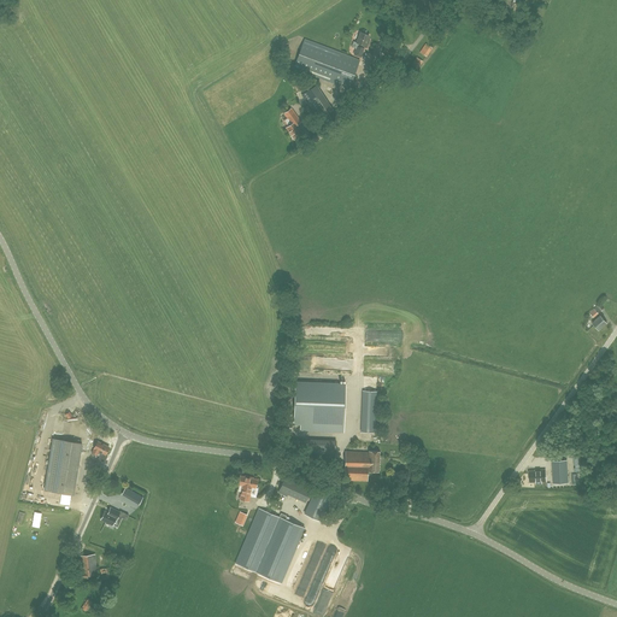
[(351,47),(356,48),(354,54),(360,57),(364,47),(366,47),(368,43),(366,42),(369,35),(360,33),(357,42),(353,41),(351,47)]
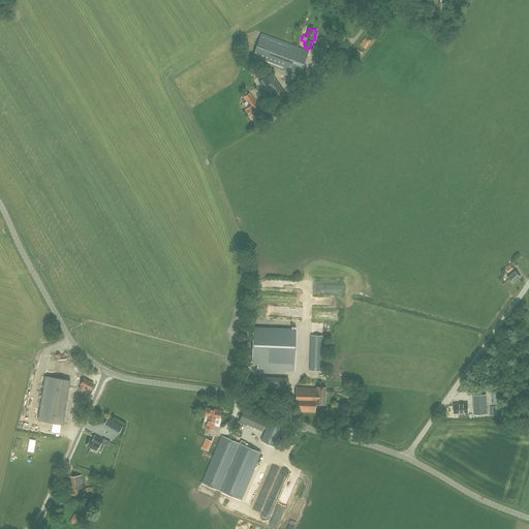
[(251,58),(299,76),(308,52),(261,33),(251,58)]
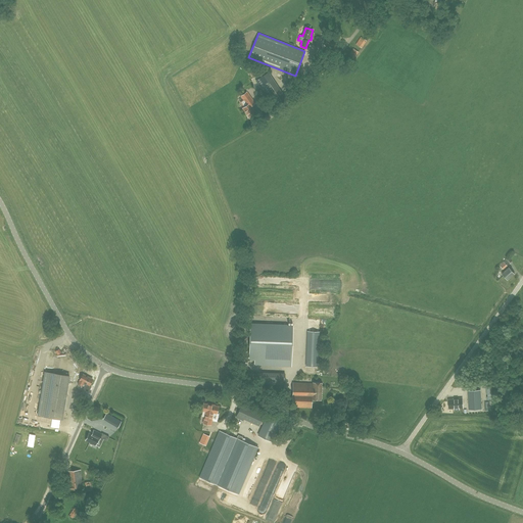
[(361,48),(367,40),(361,37),(355,44),(361,48)]
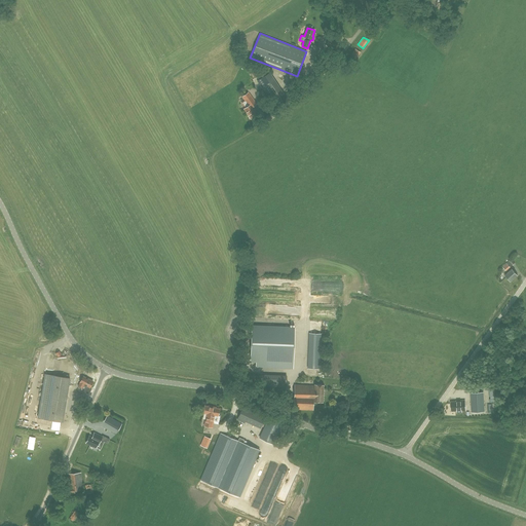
[(326,45),(339,50),(342,42),(329,38),(326,45)]
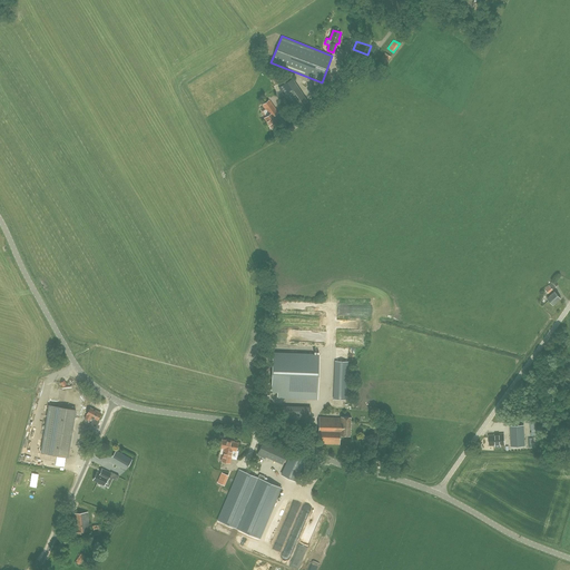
[(391,57),(385,52),(379,62),(384,67),(391,57)]
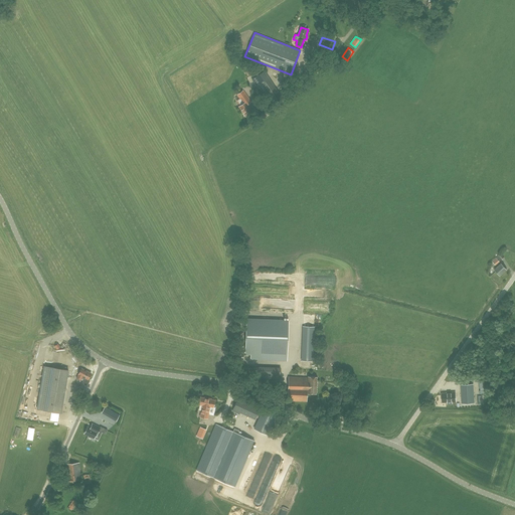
[(250,68),(243,69),(244,73),(246,73),(247,76),(252,75),(250,68)]
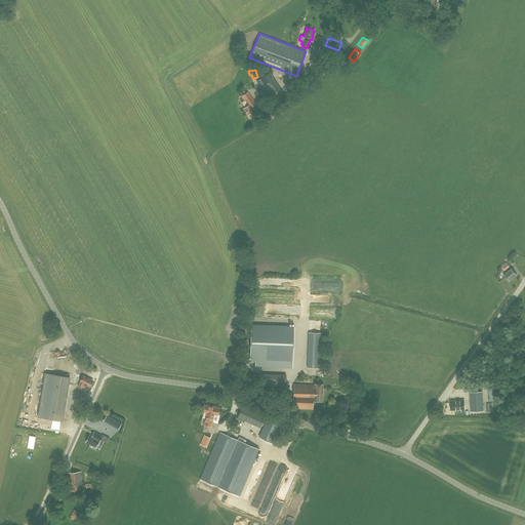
[(284,97),(272,80),(268,73),(256,80),(261,87),(274,106),(284,97)]
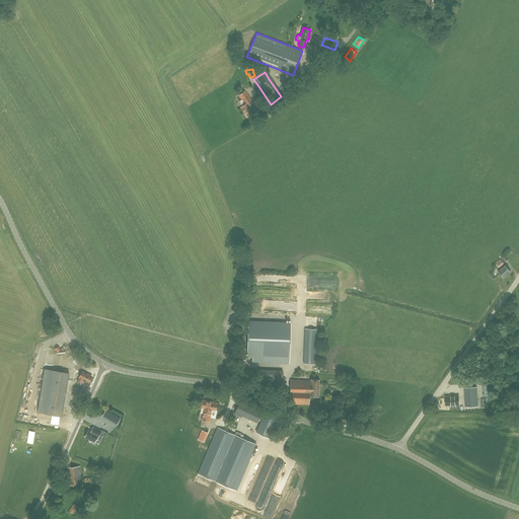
[(239,95),(242,99),(245,104),(241,107),(247,118),(254,113),(248,104),(252,101),(245,92),(239,95)]
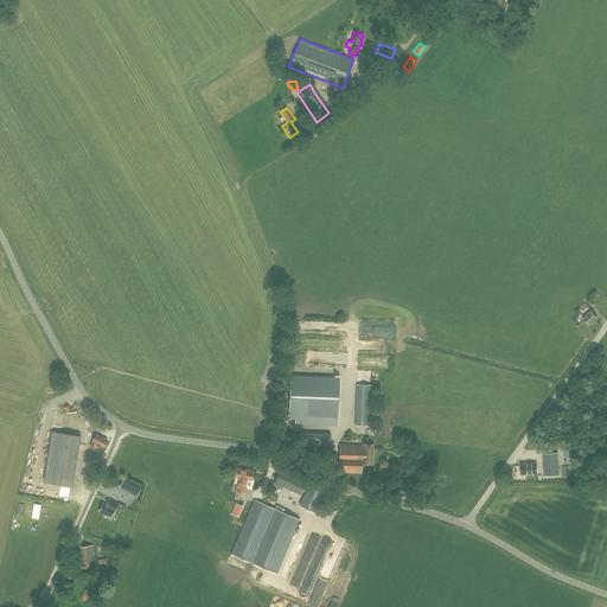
[(589,308),(583,302),(579,307),(585,313),(589,308)]
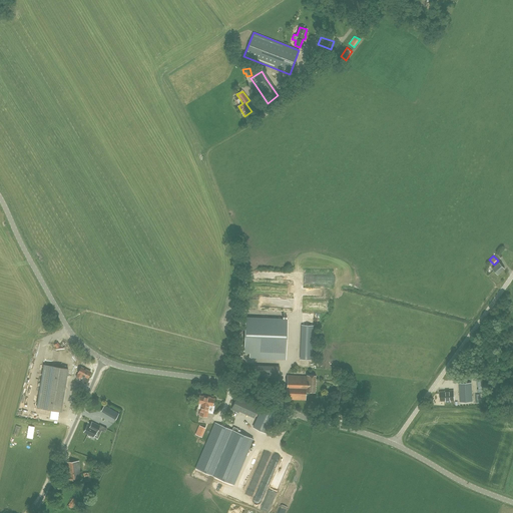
[(492,268),(493,269),(492,269),(498,275),(505,269),(499,263),(495,267),(494,266),(492,268)]
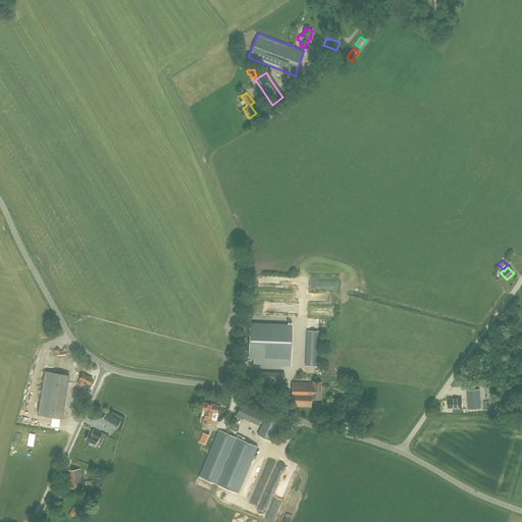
[(254,354),(254,359),(254,364),(291,365),(292,325),(250,323),(249,353),(254,354)]
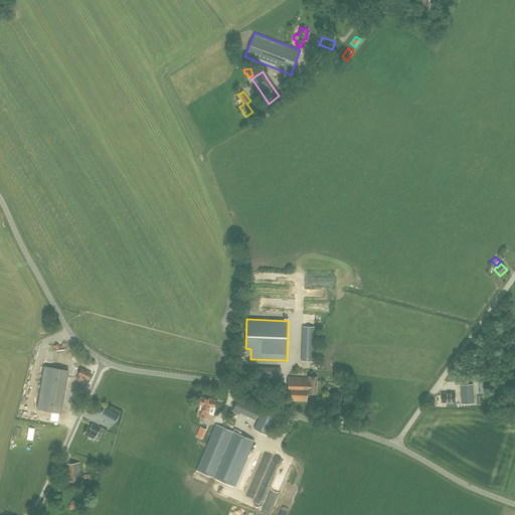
[(313,361),(315,327),(303,326),(302,360),(313,361)]
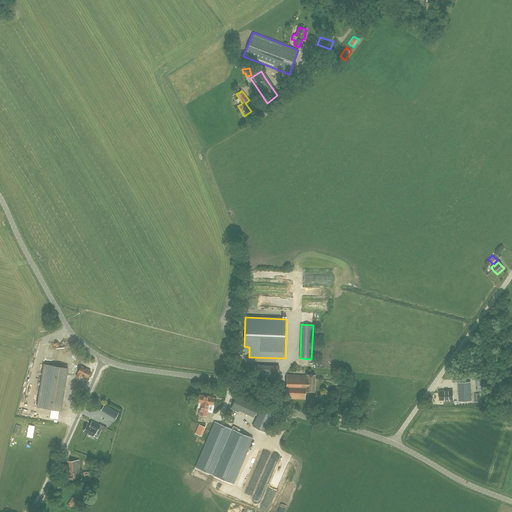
[(67,368),(51,365),(44,364),(37,406),(44,408),(61,410),(67,368)]
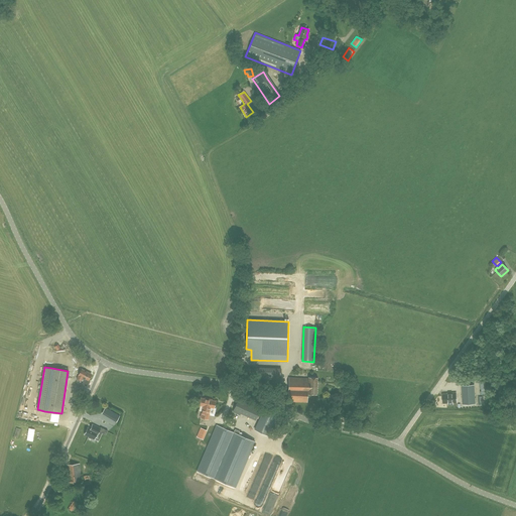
[(281,368),(258,367),(244,367),(244,377),(257,377),(281,378),(281,368)]
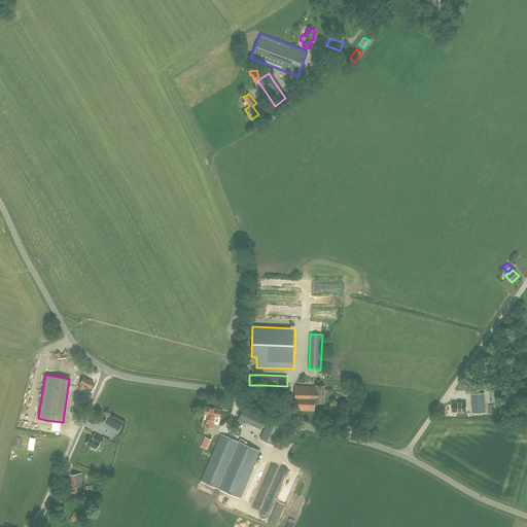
[(91,388),(94,382),(83,377),(77,387),(82,390),(84,386),(86,387),(84,392),(90,394),(92,389),(91,388)]
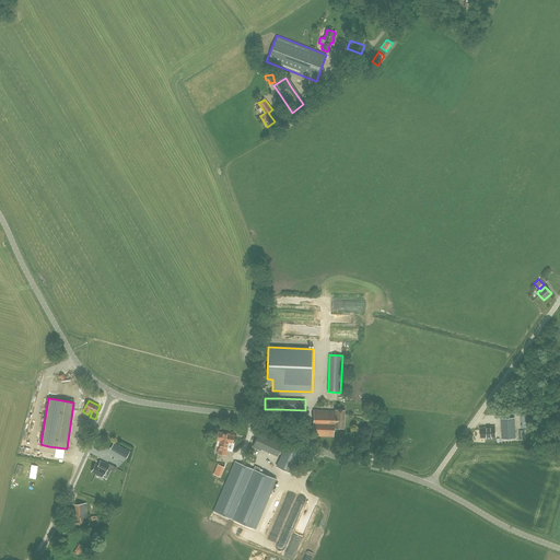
[(334,428),(345,428),(345,409),(335,409),(335,410),(314,409),(313,435),(334,436),(334,428)]
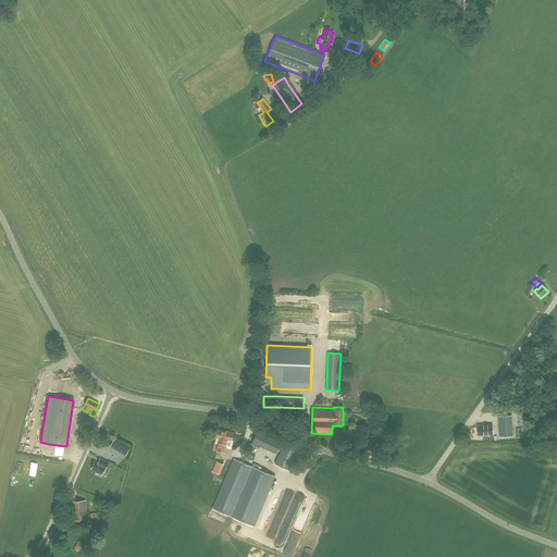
[(512,435),(511,416),(499,416),(500,436),(512,435)]
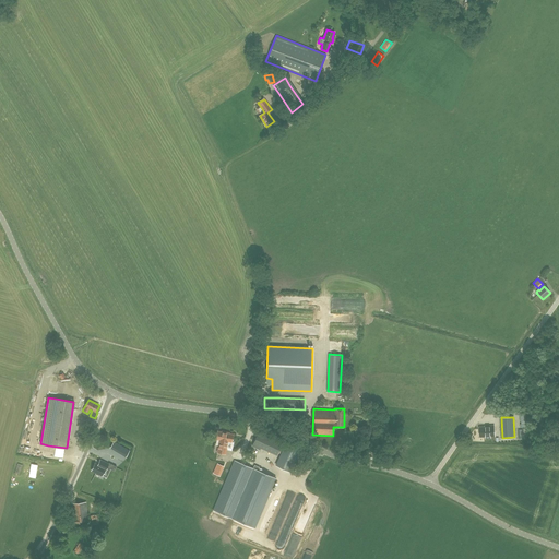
[(479,437),(485,437),(486,437),(490,436),(495,436),(494,426),(487,426),(485,426),(485,427),(479,427),(479,437)]
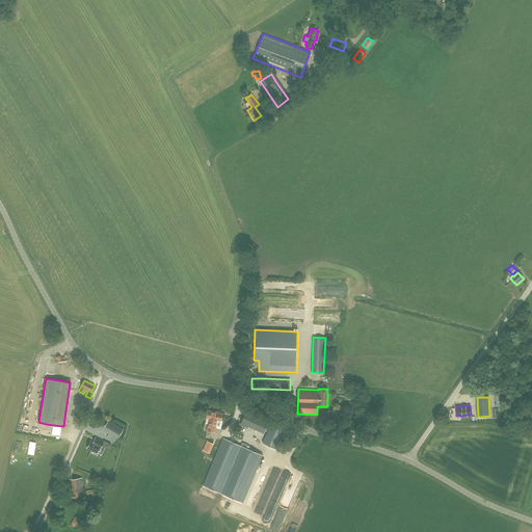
[(220,421),(222,414),(216,411),(211,410),(208,410),(206,418),(210,419),(207,430),(215,432),(217,420),(220,421)]
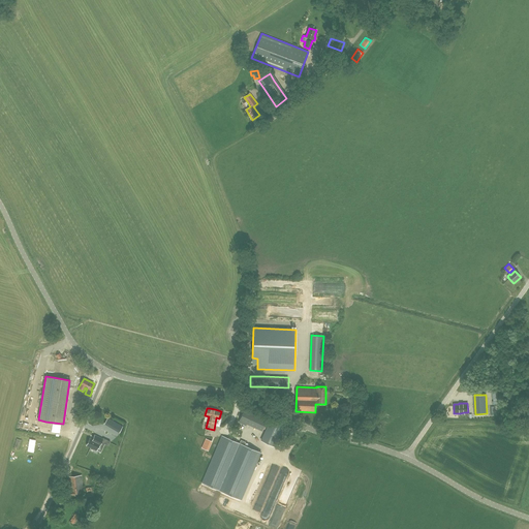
[(239,422),(246,425),(247,424),(261,430),(267,418),(245,408),(239,422)]
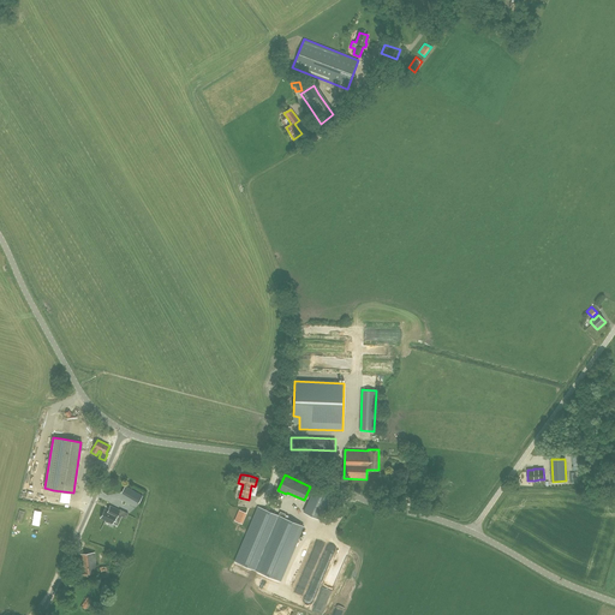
[(125,485),(121,493),(138,502),(142,496),(125,485)]
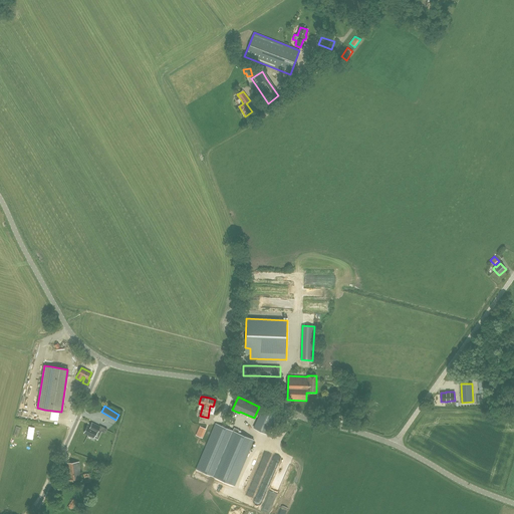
[(275,415),(268,411),(268,410),(266,409),(265,410),(263,409),(254,429),(266,434),(275,415)]
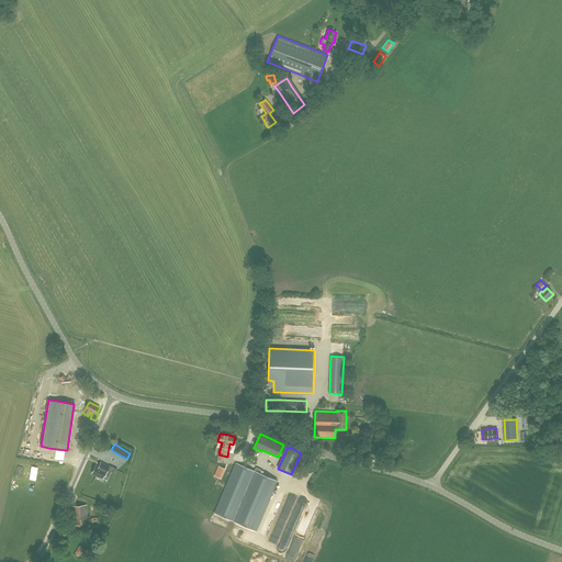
[(99,467),(96,465),(92,473),(102,479),(102,478),(107,470),(111,472),(115,473),(116,469),(110,465),(109,467),(101,462),(99,467)]
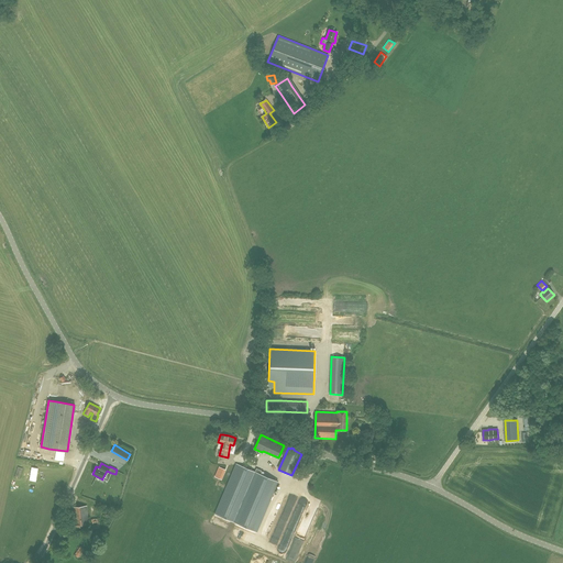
[(227,487),(216,514),(236,522),(256,531),(277,482),(260,474),(261,471),(256,468),(255,472),(236,464),(227,487)]
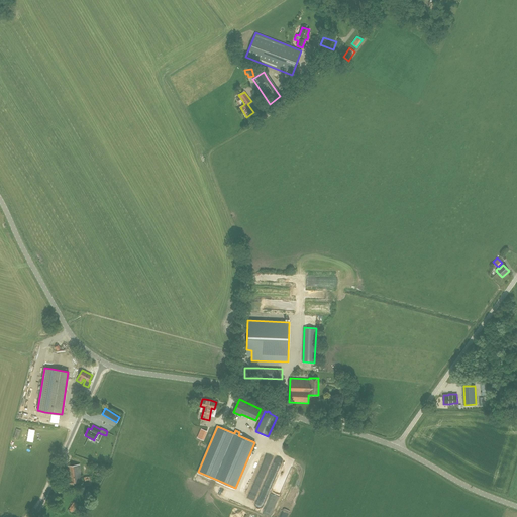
[(66,476),(68,487),(74,486),(74,483),(82,482),(80,464),(67,466),(68,475),(66,476)]
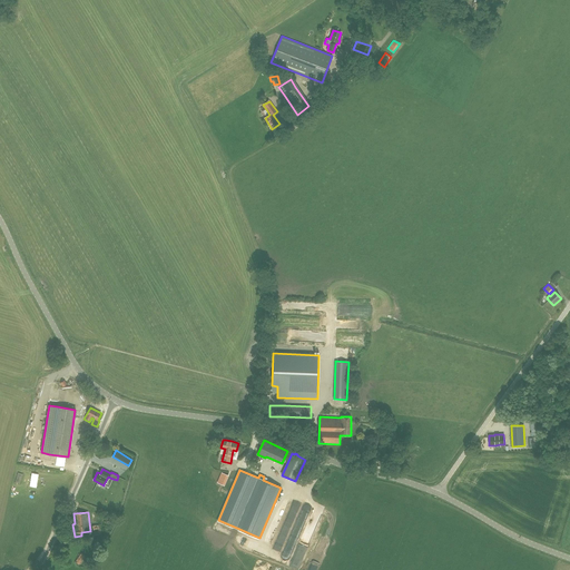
[(75,562),(80,566),(87,557),(81,552),(75,562)]
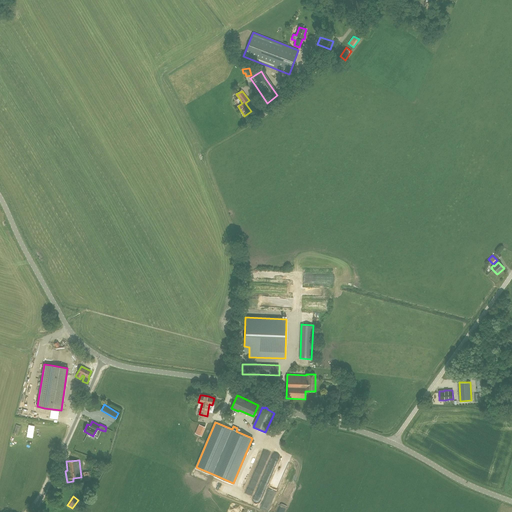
[(262,508),(269,510),(271,501),(269,500),(264,499),(262,508)]
